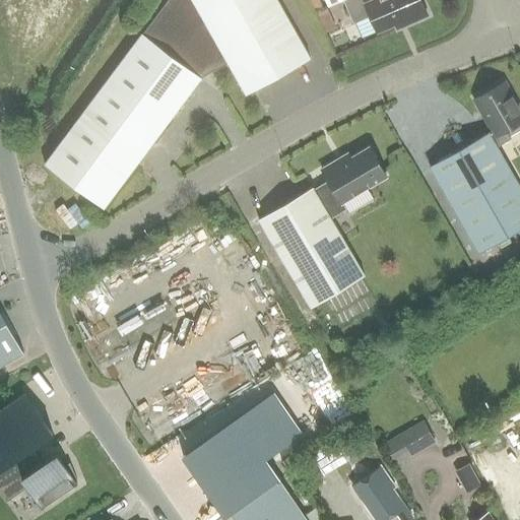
[(167,0),(142,34),(44,165),(104,208),(201,77),(228,63),(191,0),(167,0)]
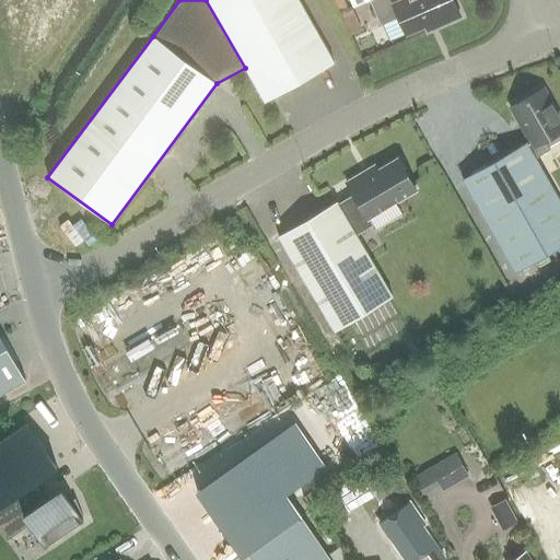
[(206,0),(245,68),(265,102),(271,98),(334,62),(298,0),(206,0)]
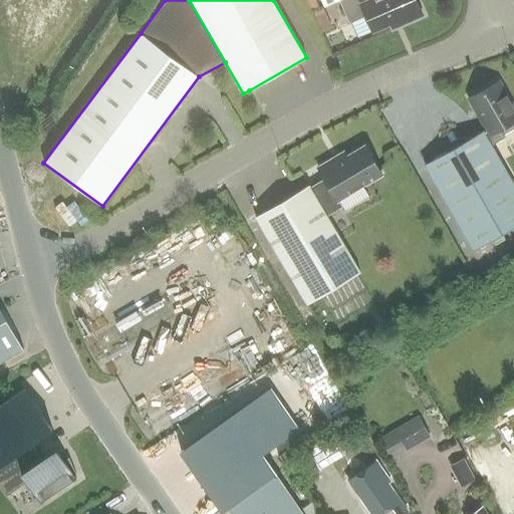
[(422,15),(415,0),(322,0),(325,5),(337,0),(338,0),(349,24),(365,16),(372,31),(403,18),(405,22),(422,15)]
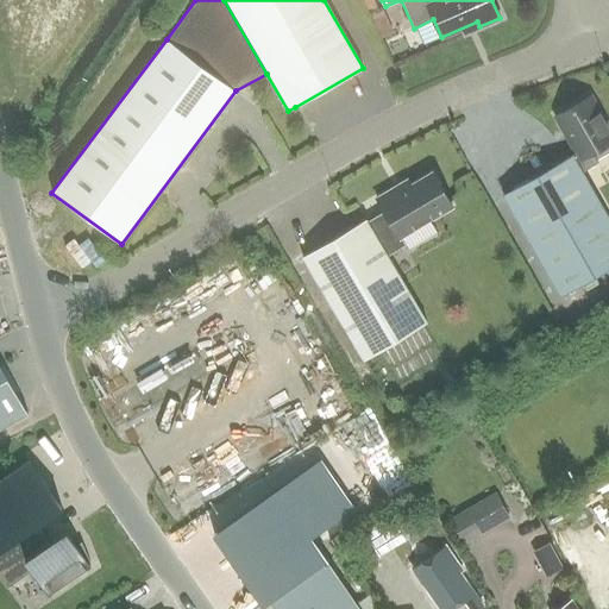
[(556,115),(577,152),(502,194),(560,296),(608,268),(608,221),(582,173),(597,163),(592,154),(608,143),(608,132),(589,96),(556,115)]
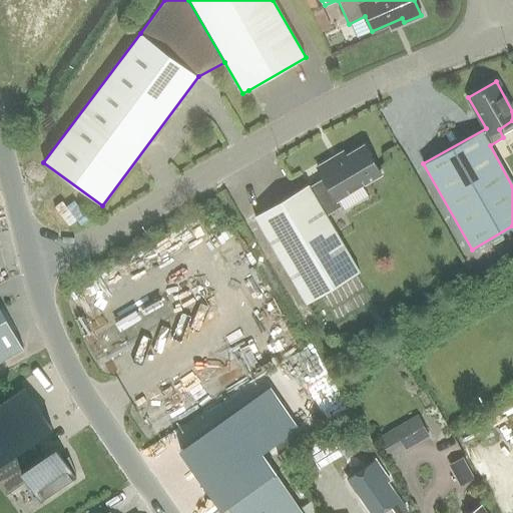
[(254,216),(306,304),(360,272),(326,215),(342,206),(338,199),(381,173),(364,146),(335,163),(332,159),(318,168),(326,182),(312,190),(308,184),(254,216)]
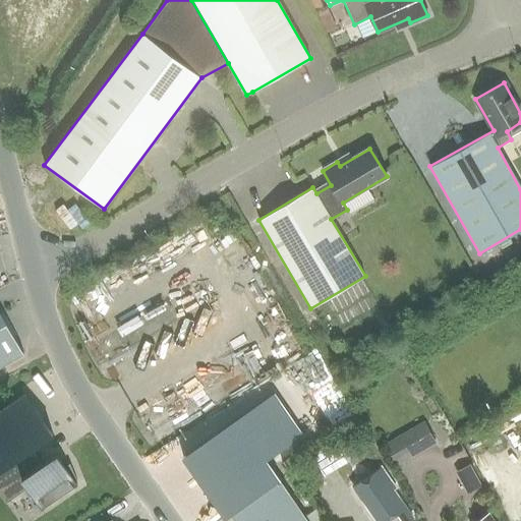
[(0,366),(23,354),(0,312),(0,366)]
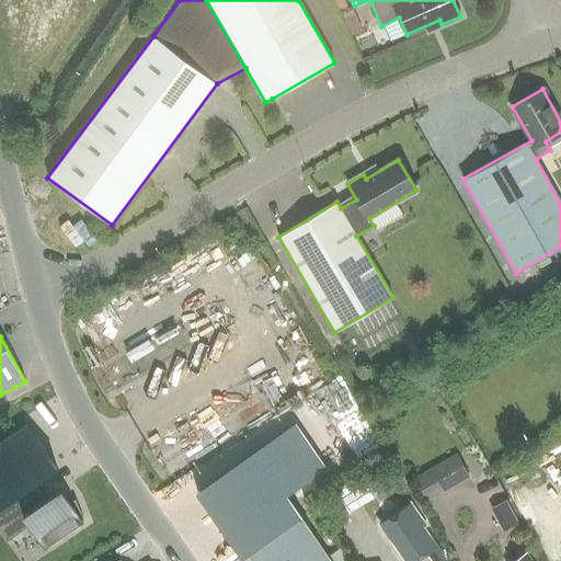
[(82,522),(80,519),(82,517),(75,500),(69,503),(60,490),(39,504),(29,488),(56,468),(26,424),(0,442),(0,534),(6,542),(29,526),(44,548),(82,522)]
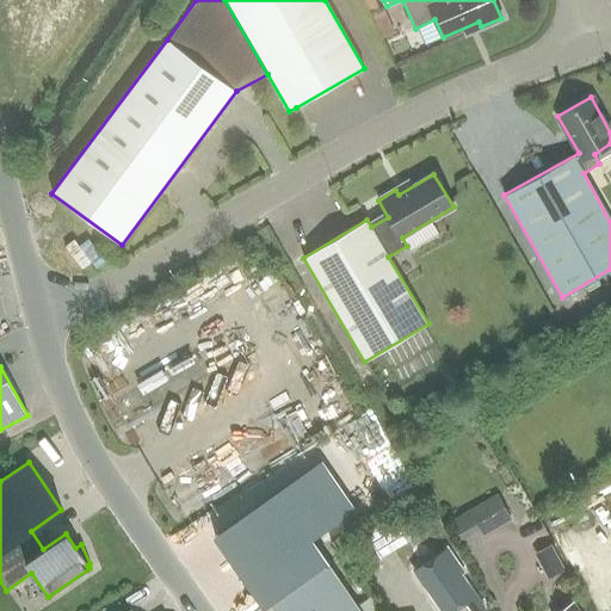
[(321,462),(214,536),(263,606),(271,602),(326,563),(310,541),(355,511),(321,462)]
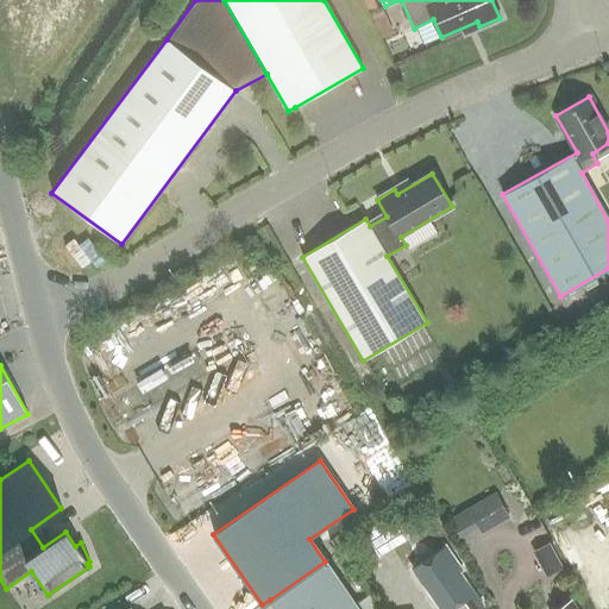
[(509,519),(495,493),(449,520),(463,545),(509,519)]
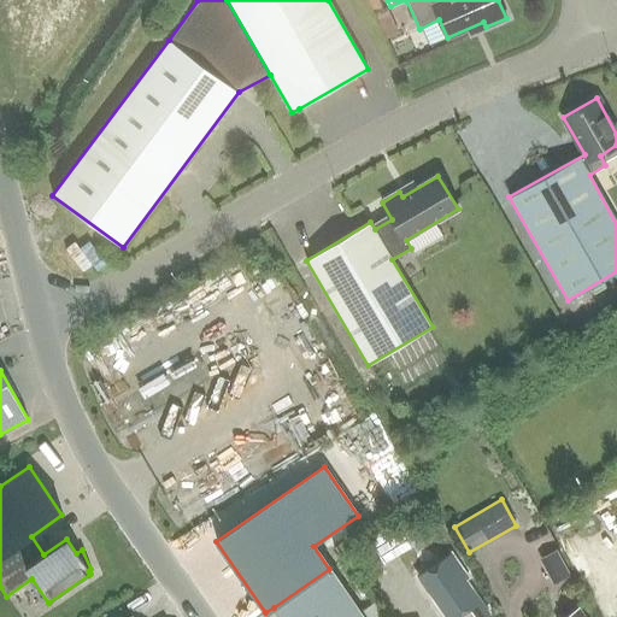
[(558,581),(574,574),(560,548),(545,556),(558,581)]
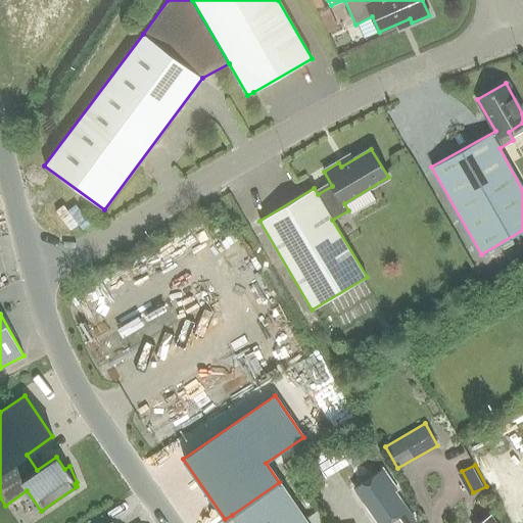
[(382,469),(355,487),(381,522),(390,522),(399,517),(402,522),(409,522),(414,520),(393,490),(395,489),(382,469)]
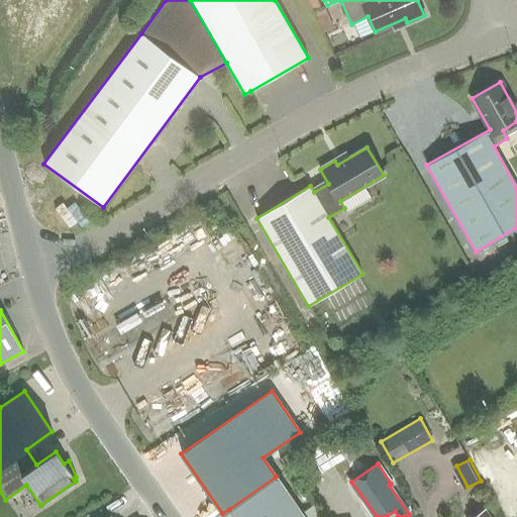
[(303,516),(276,477),(229,509),(234,516),(303,516)]
